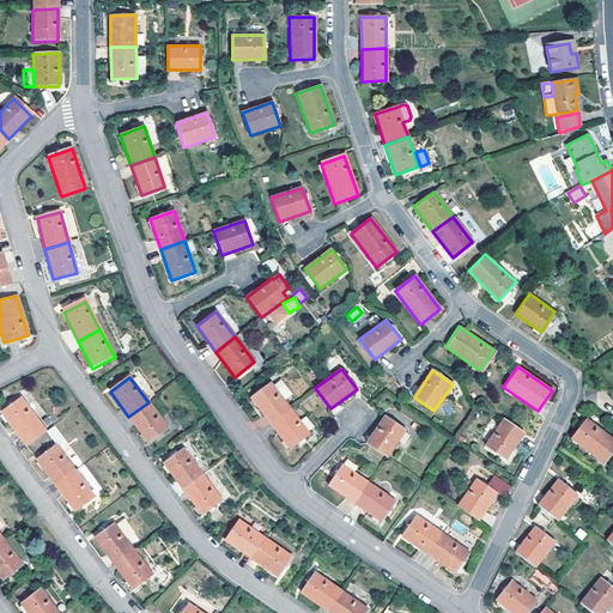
[(250,398),(269,423),(289,408),(269,382),(250,398)]
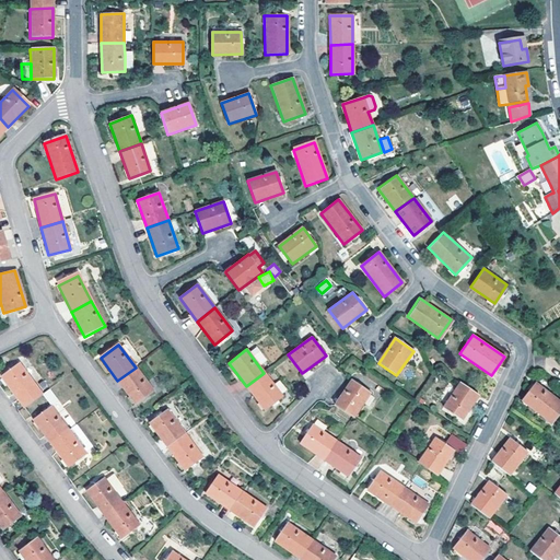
[(24,408),(43,395),(20,364),(1,377),(24,408)]
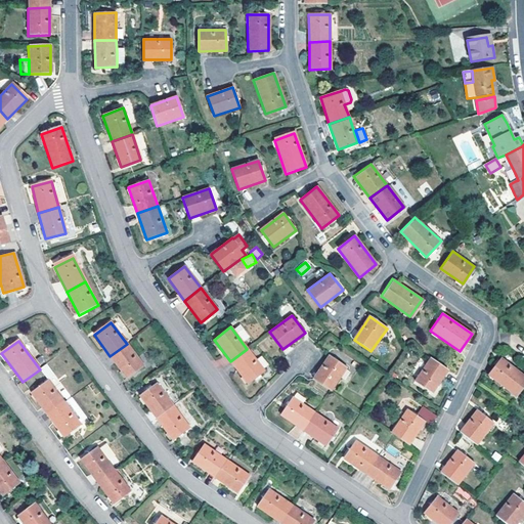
[(127,344),(110,356),(126,379),(143,366),(127,344)]
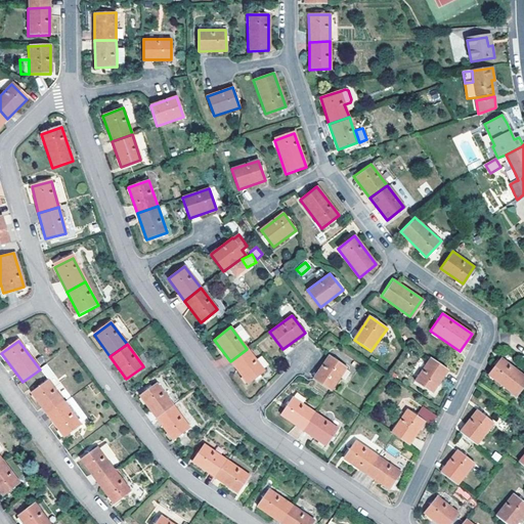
[(230,361),(247,384),(263,370),(247,349),(230,361)]
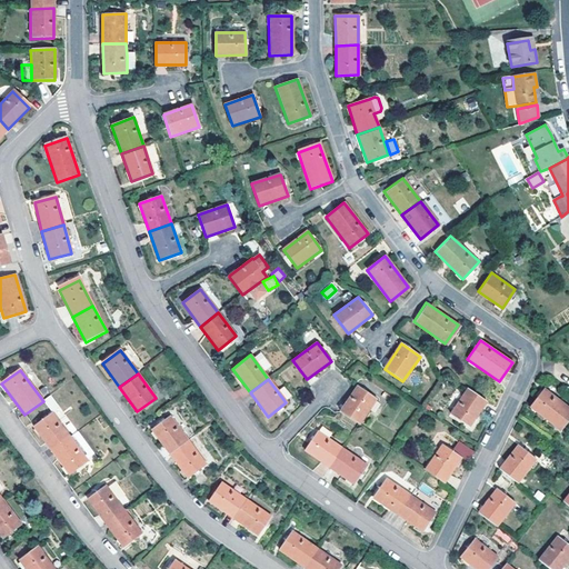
[(339,411),(358,425),(376,399),(357,386),(339,411)]
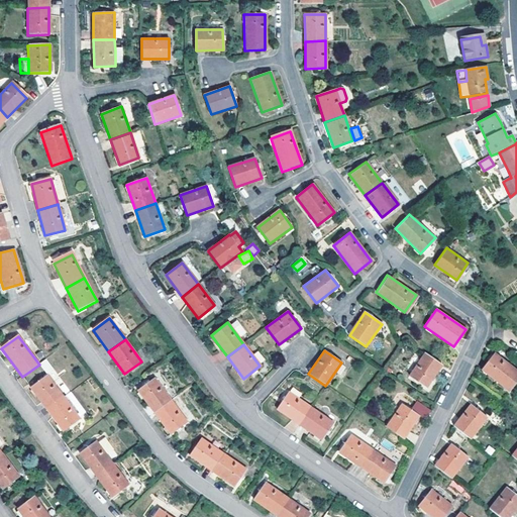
[(425,388),(440,365),(424,352),(408,376),(425,388)]
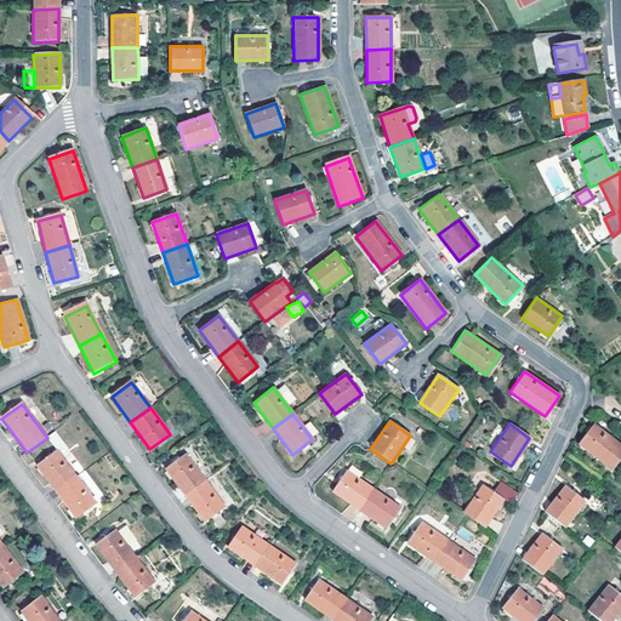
[(576,445),(610,471),(620,456),(620,448),(591,425),(576,445)]
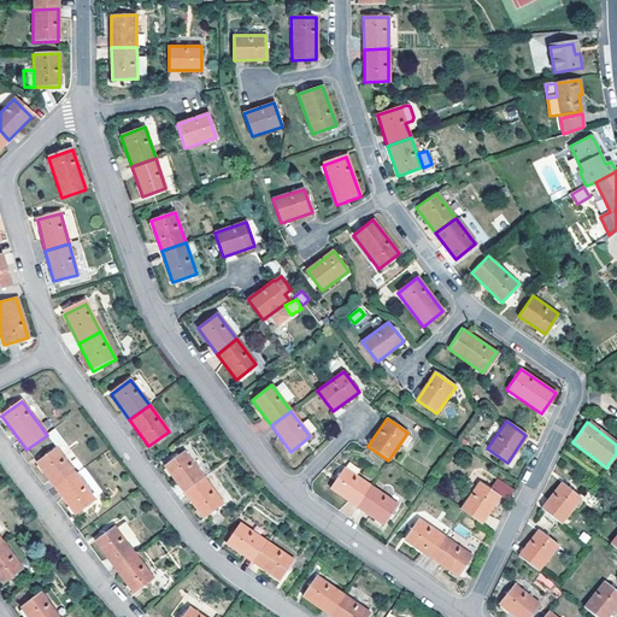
[(47,435),(57,448),(64,444),(54,429),(47,435)]
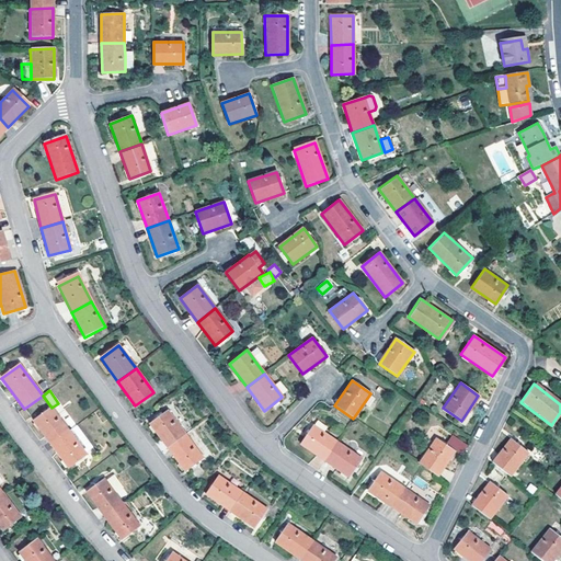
[(69,431),(52,408),(33,421),(50,445),(69,431)]
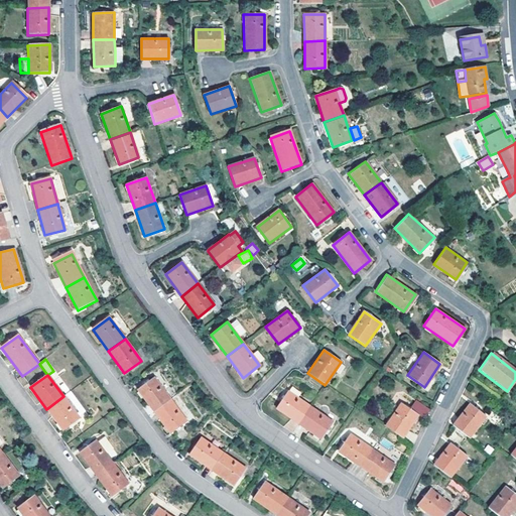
[(154,379),(137,391),(153,412),(170,400),(154,379)]
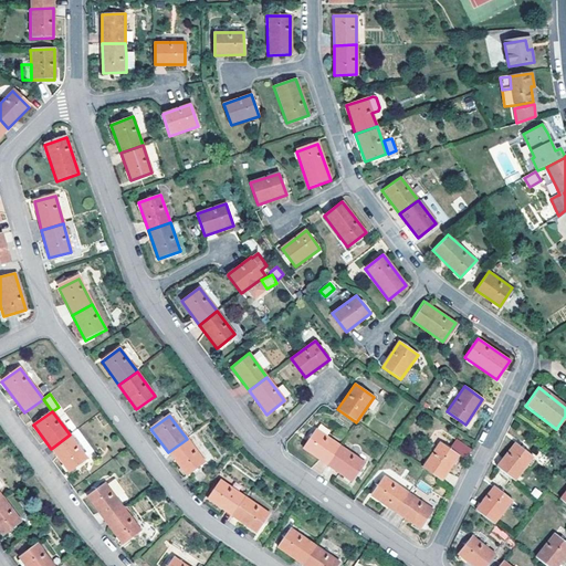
[(302,448),(327,465),(339,447),(315,430),(302,448)]
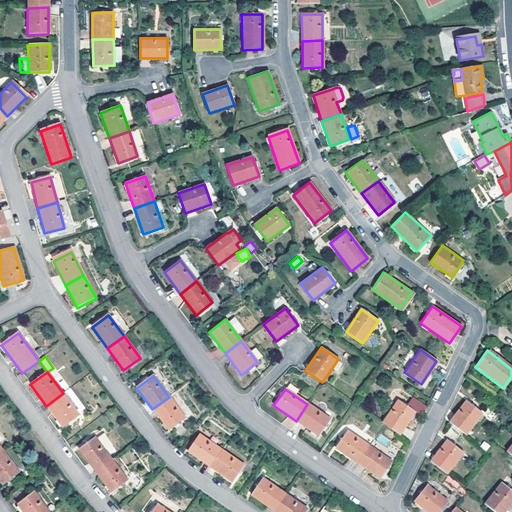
[(63,393),(46,406),(62,427),(79,415),(63,393)]
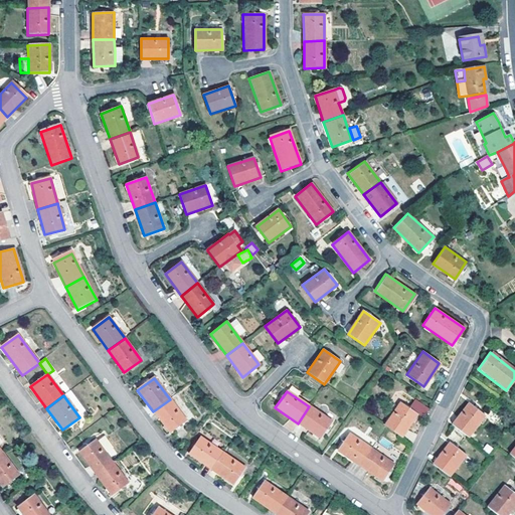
[(170,399),(153,411),(169,434),(186,420),(170,399)]
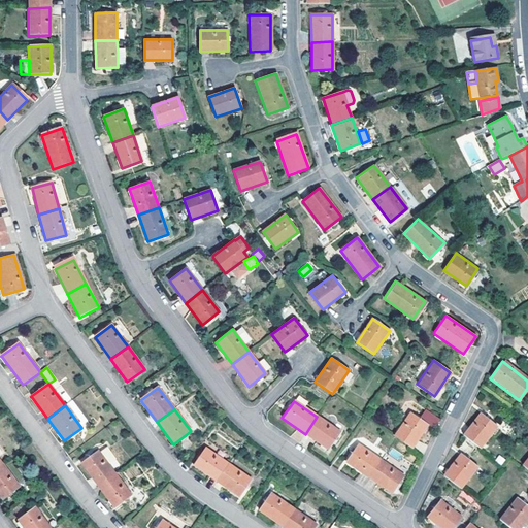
[(418,418),(427,425),(431,428),(437,419),(423,409),(418,418)]
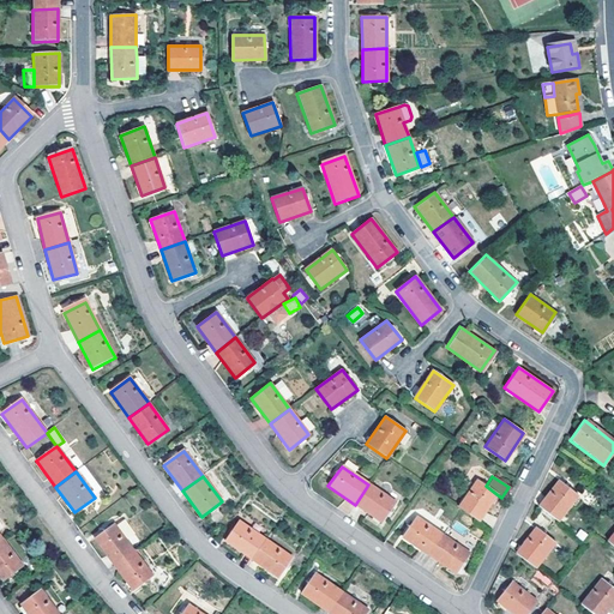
[(476,480),(458,507),(461,509),(479,522),(497,494),(486,486),(476,480)]
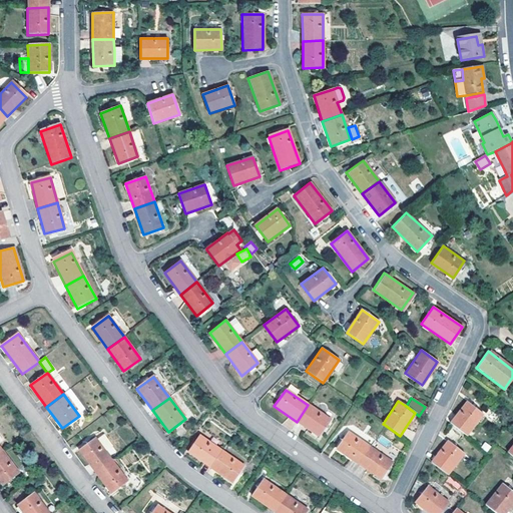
[(449,423),(465,436),(482,414),(466,402),(449,423)]
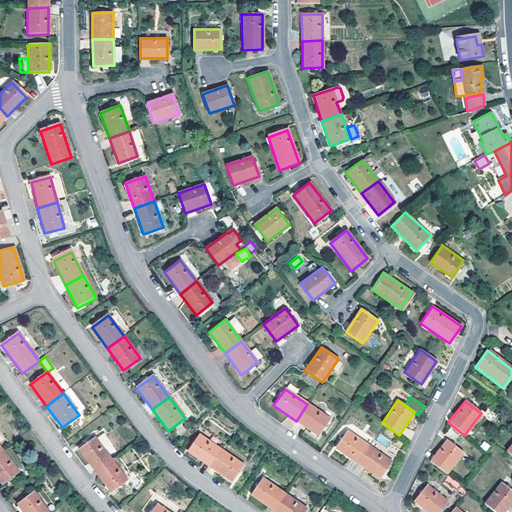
[(296,421),(318,436),(329,419),(307,404),(296,421)]
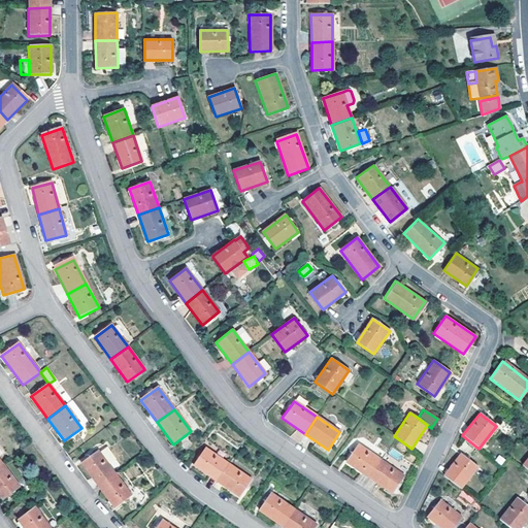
[(345,462),(368,477),(381,460),(358,444),(345,462)]
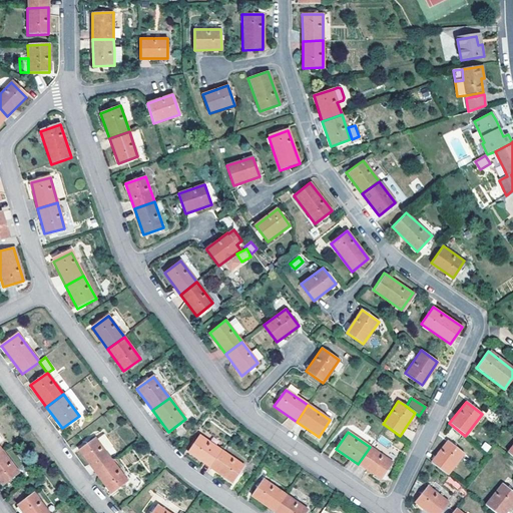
[(199,437),(187,454),(209,469),(221,452),(199,437)]
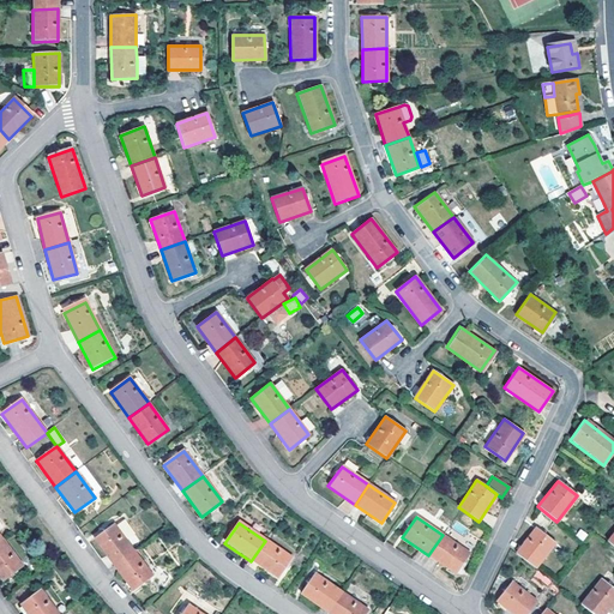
[(113,565),(133,551),(114,524),(94,540),(113,565)]
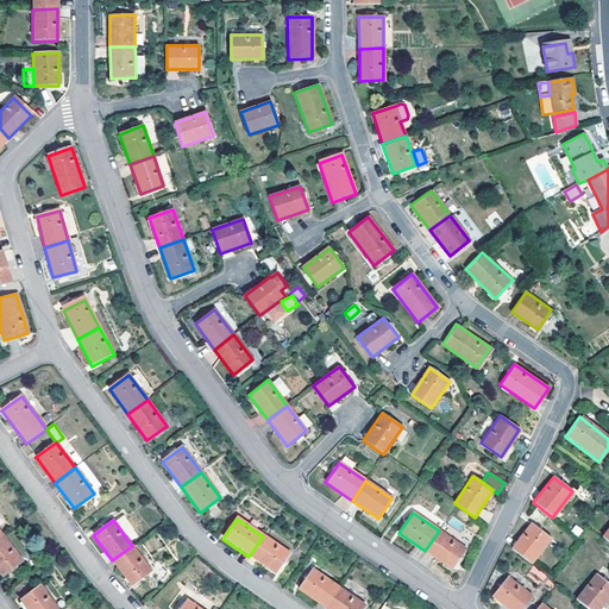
[(510,550),(528,564),(548,538),(531,523),(510,550)]
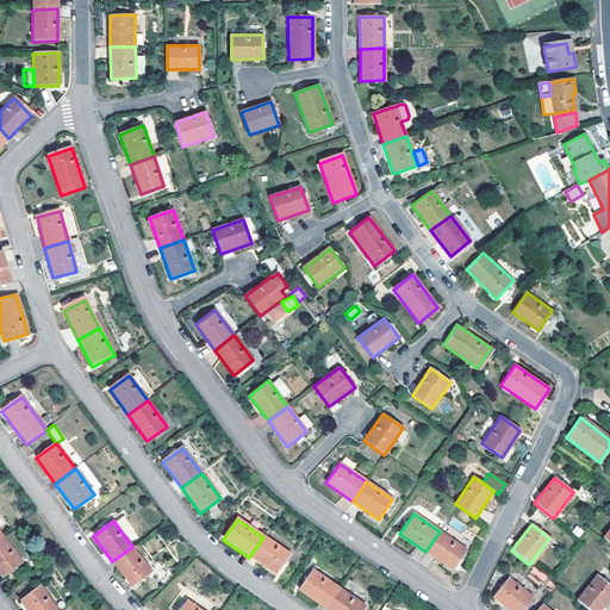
[(425,552),(452,570),(466,549),(440,531),(425,552)]
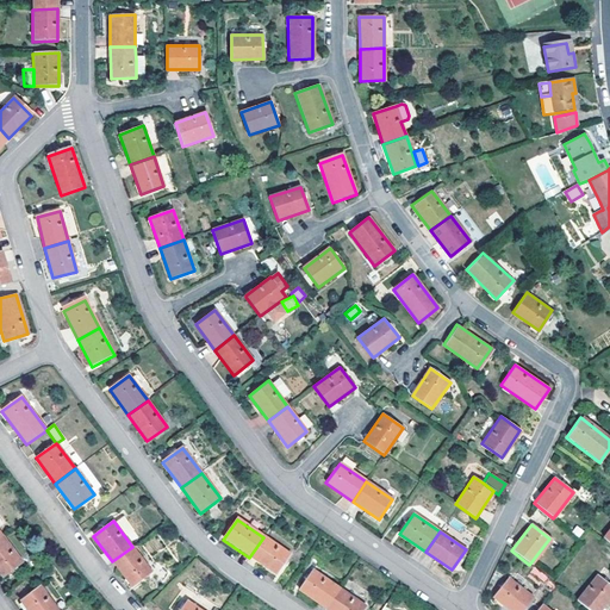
[(4,537),(0,540),(0,574),(2,577),(23,562),(4,537)]
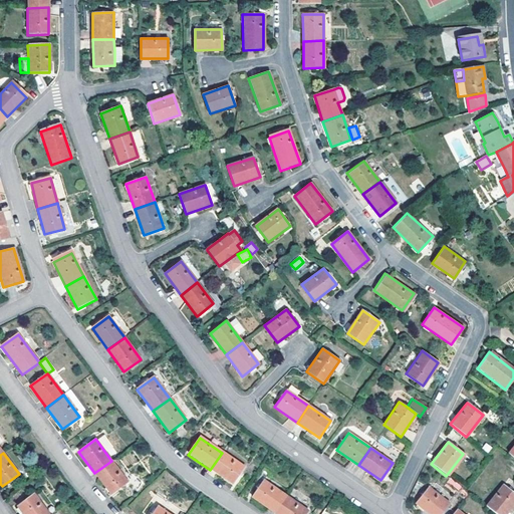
[(222,453),(210,470),(232,485),(244,468),(222,453)]
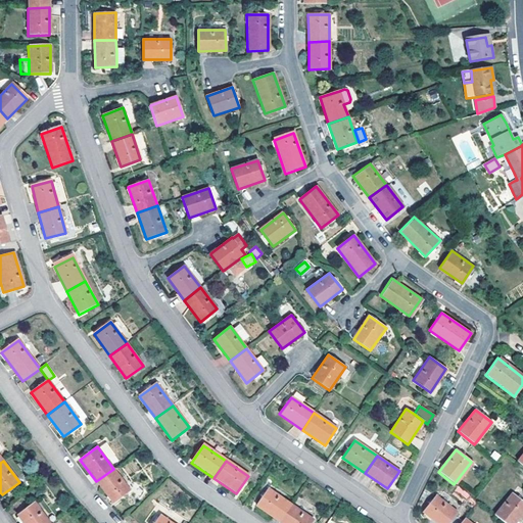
[(113,469),(96,481),(111,504),(121,496),(130,490),(128,488),(113,469)]
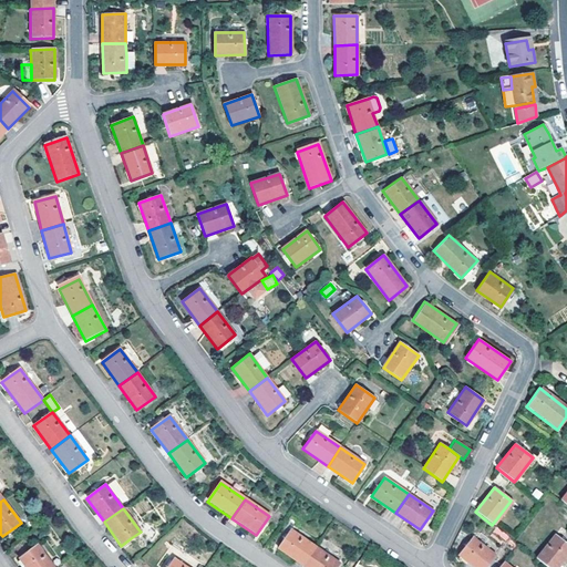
[(141,532),(131,538),(133,540),(135,539),(137,542),(147,535),(142,527),(138,529),(141,532)]
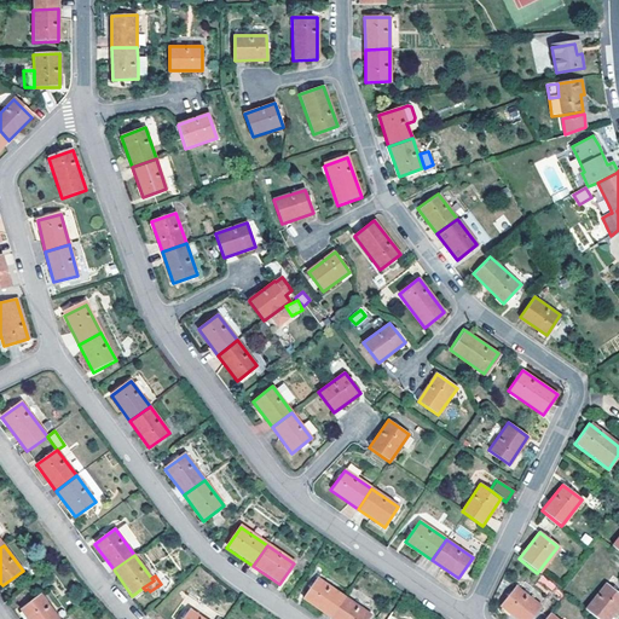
[(542,576),(537,584),(553,593),(556,584),(542,576)]
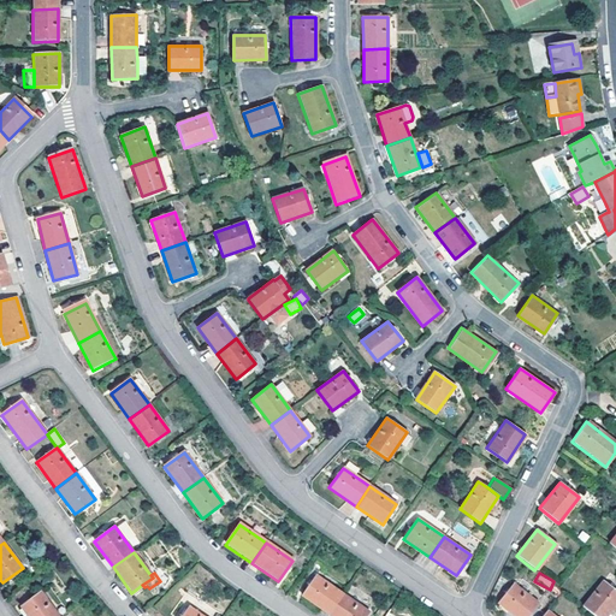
[(317,576),(302,597),(329,615),(343,594),(317,576)]
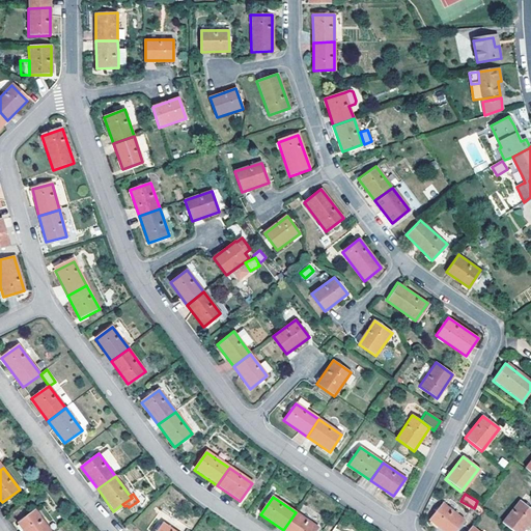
[(501,524),(509,530),(521,530),(530,519),(530,510),(519,501),(501,524)]
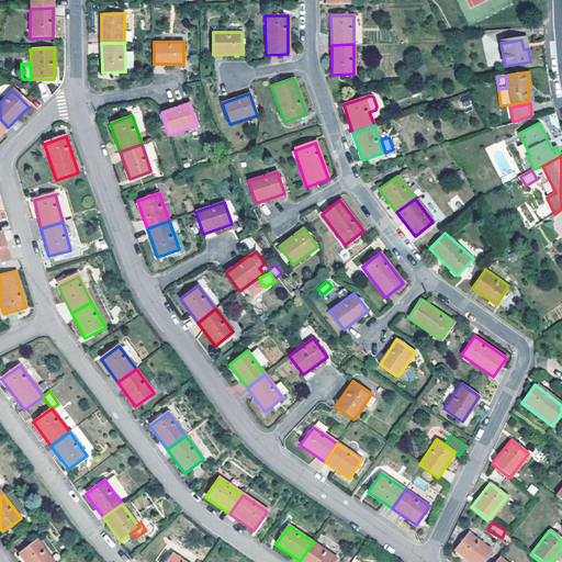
[(453,551),(467,561),(483,561),(491,552),(468,534),(453,551)]
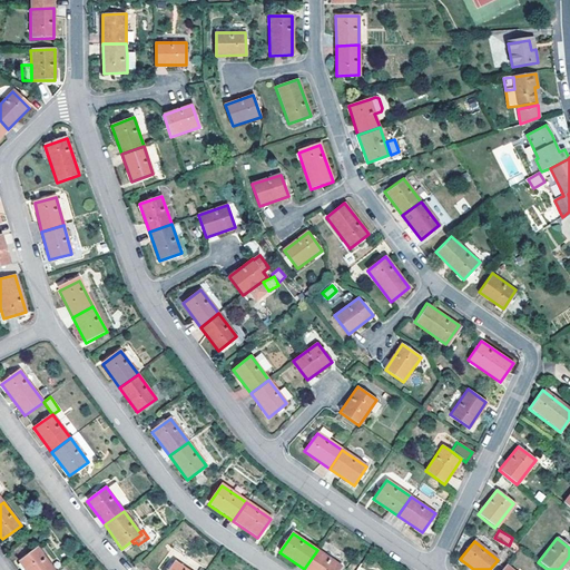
[(26,569),(55,569),(39,548),(20,562),(26,569)]
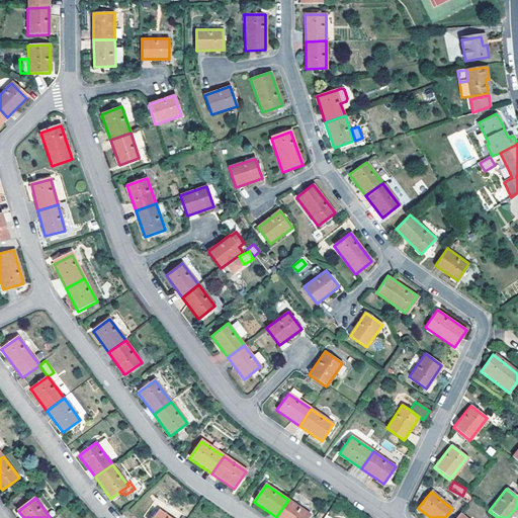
[(288,500),(276,517),(277,517),(308,517),(311,515),(288,500)]
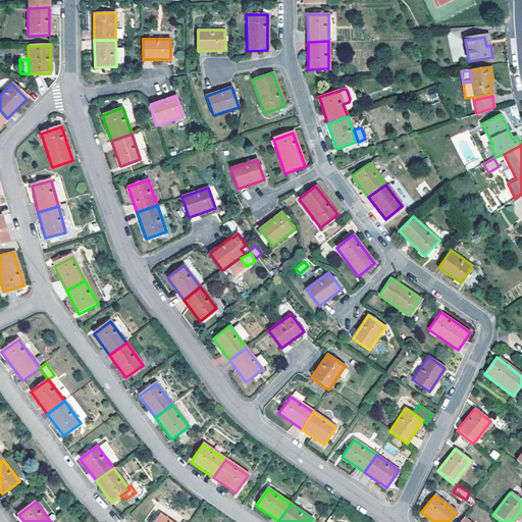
All buildings are outlined.
